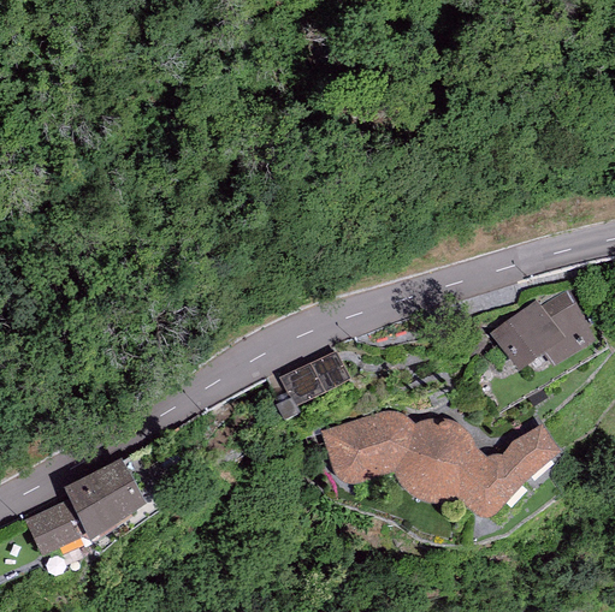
[(537,298),(491,333),(520,374),(545,356),(553,366),(596,342),(569,286),(539,303),(537,298)]
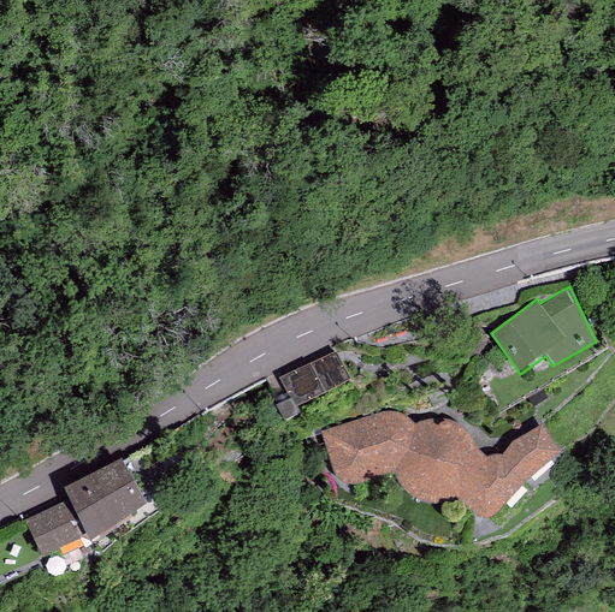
[(300,400),(354,374),(341,346),(287,373),(300,400)]
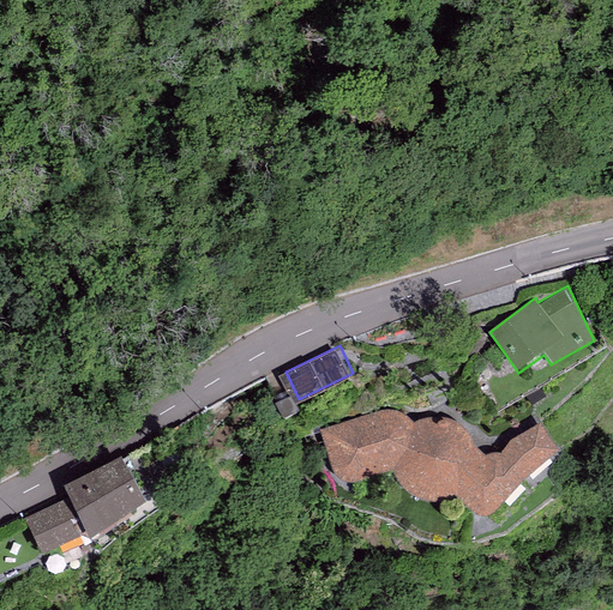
[(382,410),(320,429),(334,470),(337,476),(338,478),(341,478),(344,481),(349,482),(355,482),(360,481),(394,470),(398,481),(400,484),(404,488),(410,493),(414,496),(420,499),(426,501),(433,501),(444,501),(451,500),(456,499),(461,497),(462,501),(464,503),(468,507),(473,513),(478,517),(480,518),(484,518),(488,518),(494,515),(497,513),(499,512),(500,508),(503,506),(523,483),(560,454),(541,424),(511,440),(500,453),(497,452),(492,453),(488,453),(486,456),(475,446),(474,440),(472,435),(469,432),(466,428),(461,423),(452,418),(446,417),(442,416),(436,416),(432,417),(426,417),(419,420),(414,423),(410,420),(409,417),(406,414),(400,411),(396,410),(394,410),(388,409),(382,410)]
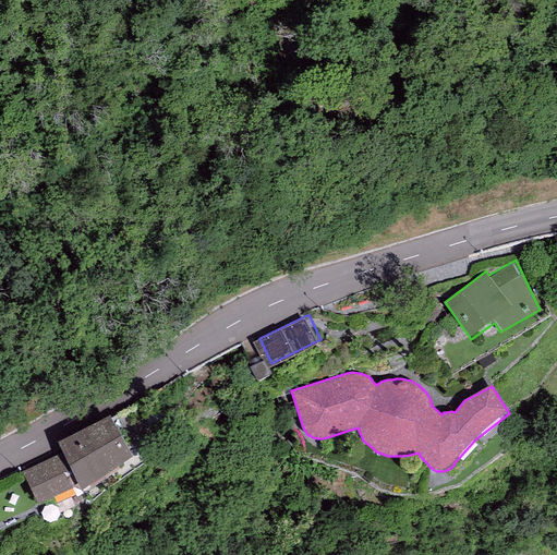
[(110,418),(58,443),(63,451),(80,487),(83,494),(133,461),(110,418)]
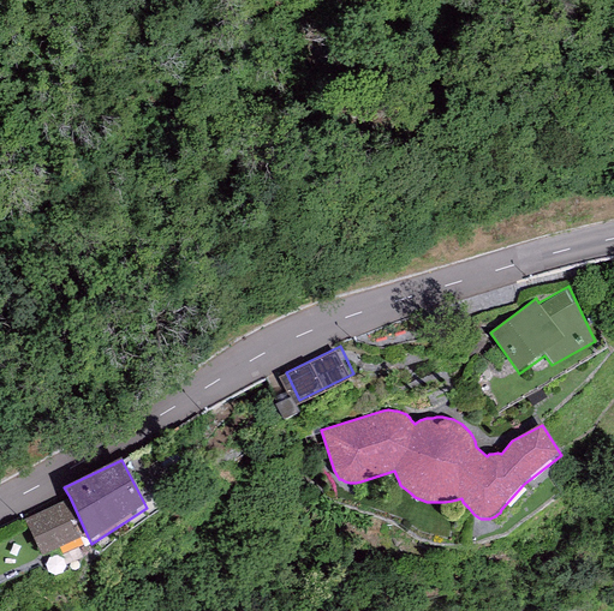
[(88,537),(70,497),(24,517),(42,557),(88,537)]
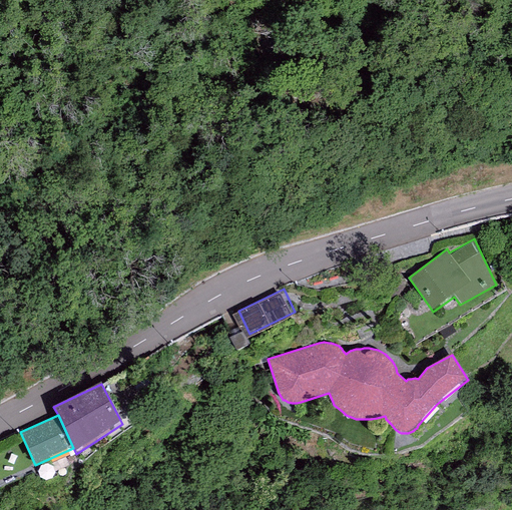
All buildings are outlined.
